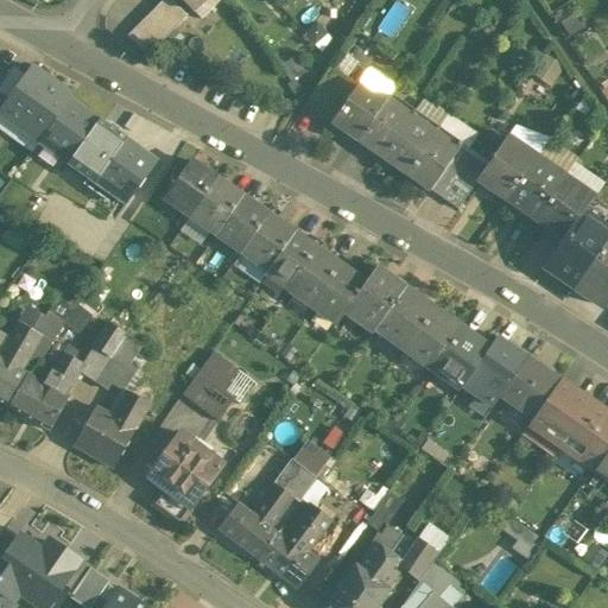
[(188,17),(171,0),(164,0),(158,7),(178,27),(188,17)]
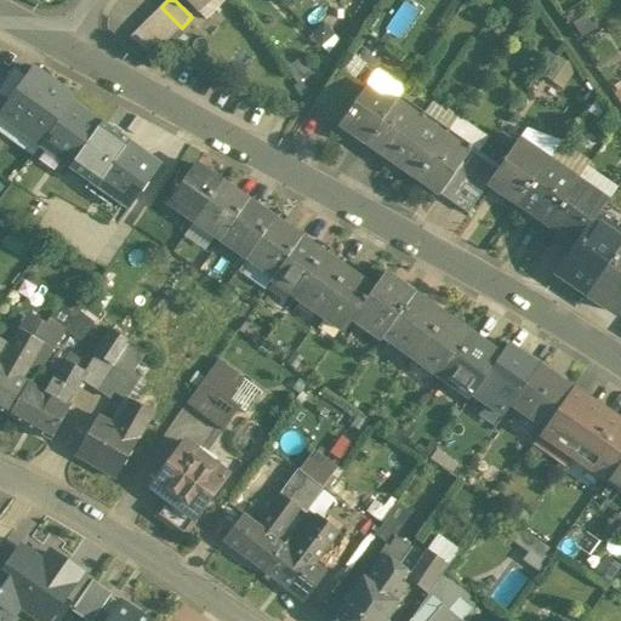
[(183,0),(197,12),(208,0),(183,0)]
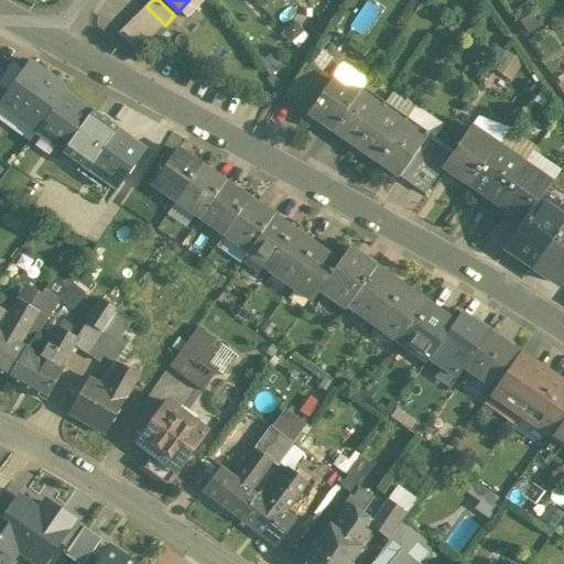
[(368,32),(376,9),(362,4),(355,26),(368,32)]
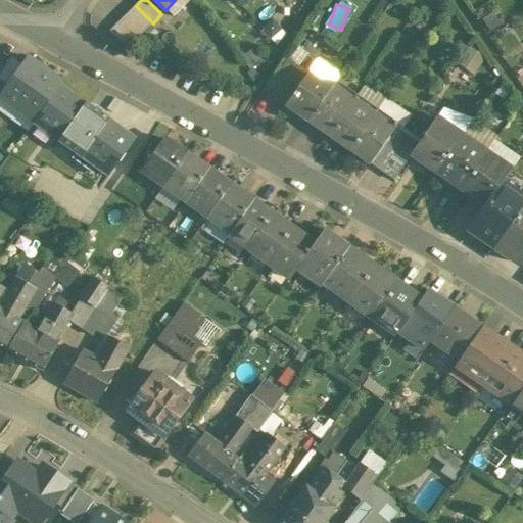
[(136,6),(110,32),(128,48),(153,24),(136,6)]
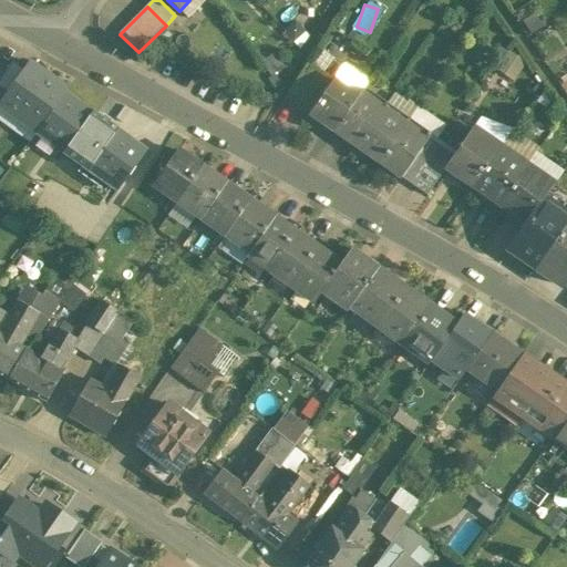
[(507,51),(496,69),(515,82),(526,64),(507,51)]
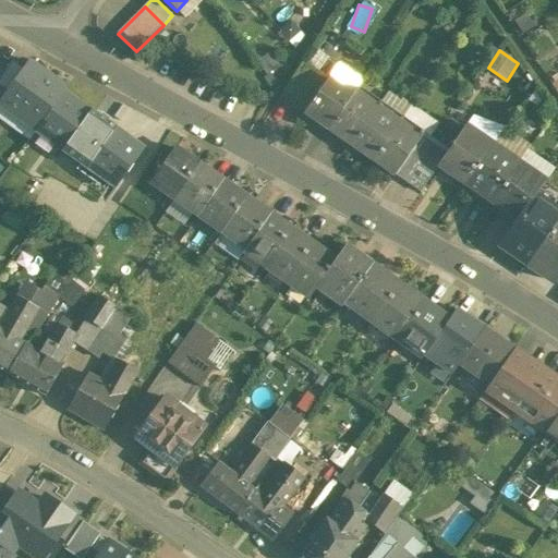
[(67,88),(28,61),(10,89),(0,102),(0,104),(17,118),(22,111),(40,125),(64,92),(67,88)]
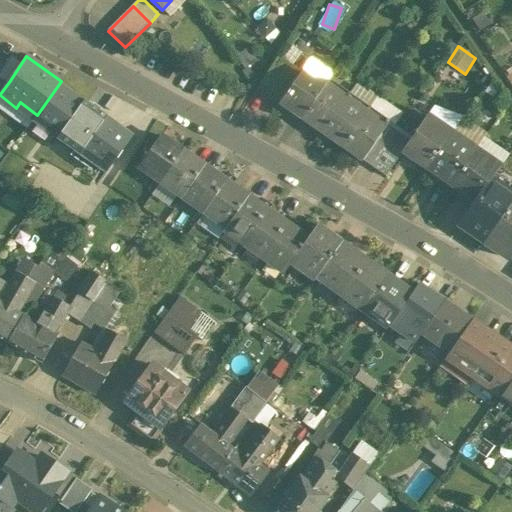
[(301,72),(278,56),(260,84),(283,100),(301,72)]
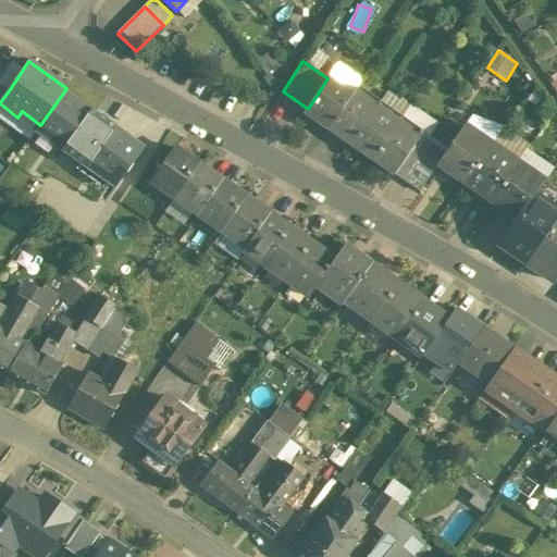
[(353,96),(358,87),(364,78),(339,62),(327,78),(353,96)]
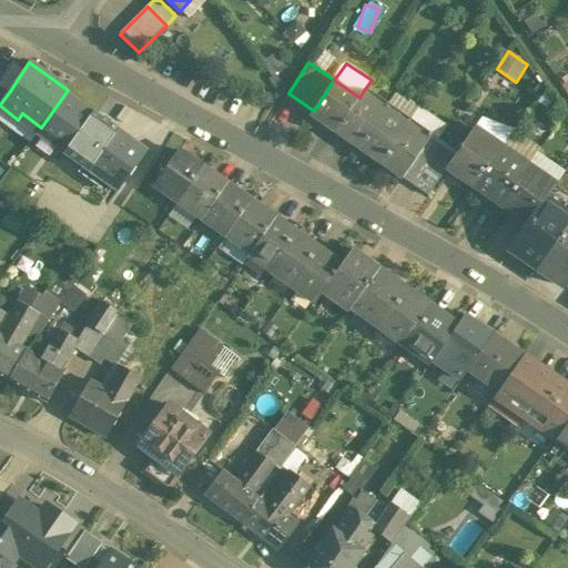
[(314,111),(311,115),(335,132),(359,98),(334,80),(314,111)]
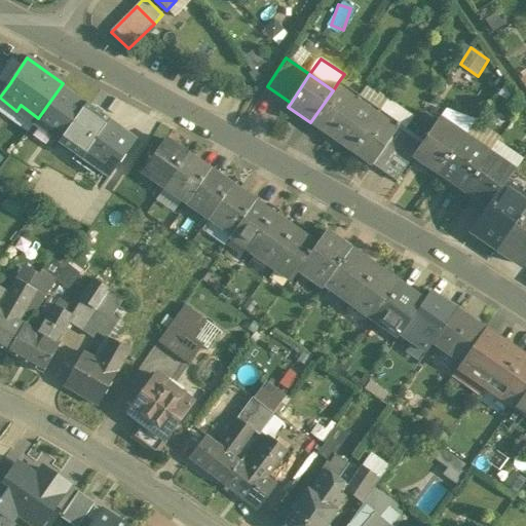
[(0,77),(0,97),(9,84),(0,77)]
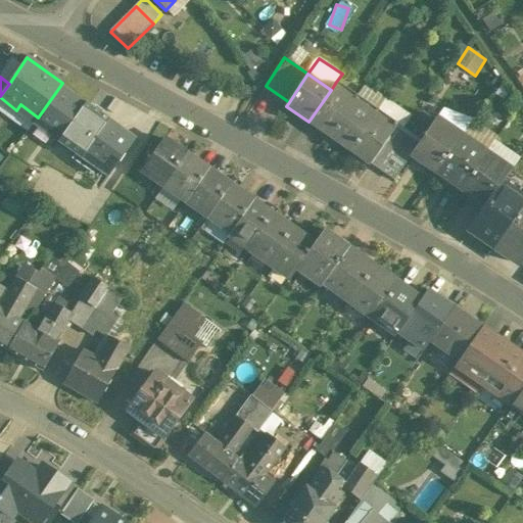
[(331,90),(308,122),(330,136),(358,96),(336,82),(331,90)]
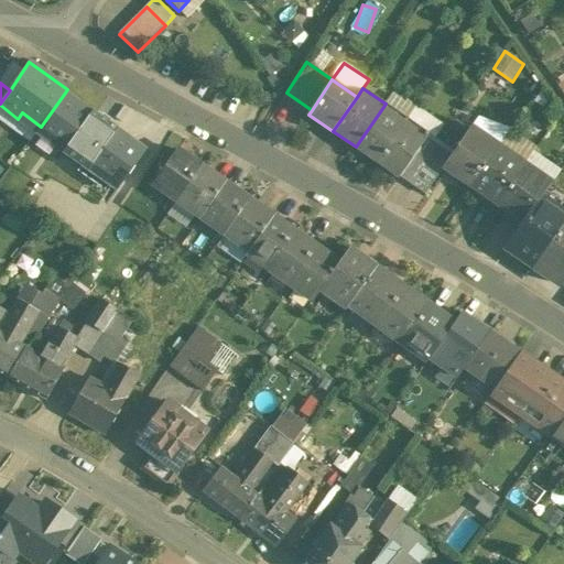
[(386,104),(408,119),(415,107),(393,91),(386,104)]
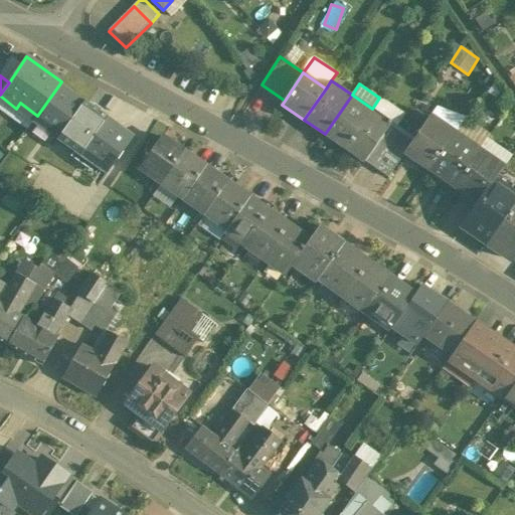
[(134,137),(59,84),(37,116),(33,122),(107,175),(117,161),(134,137)]
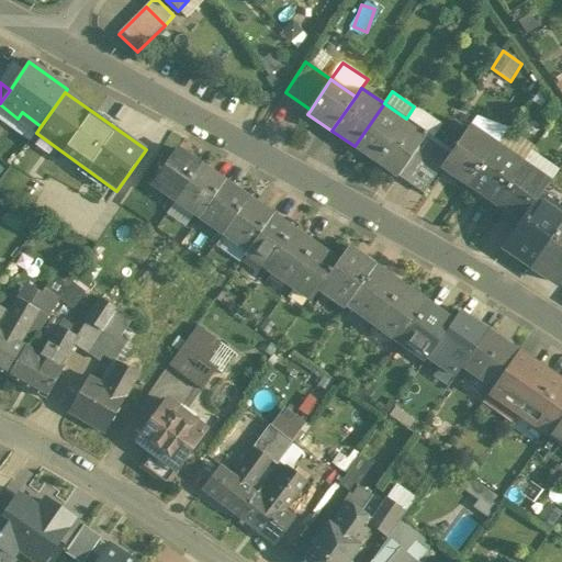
[(384,103),(355,146),(377,161),(406,119),(384,103)]
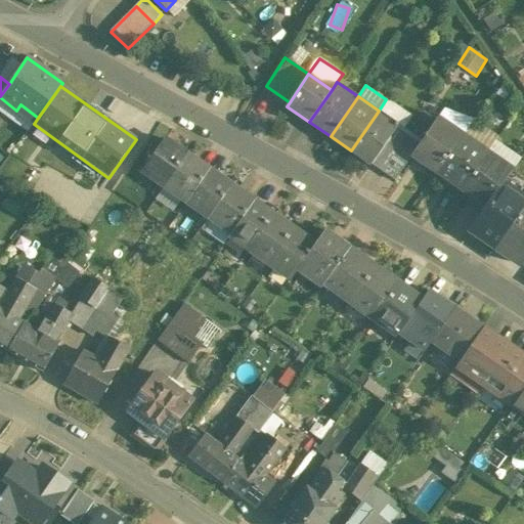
[(379,111),(399,124),(406,114),(386,99),(379,111)]
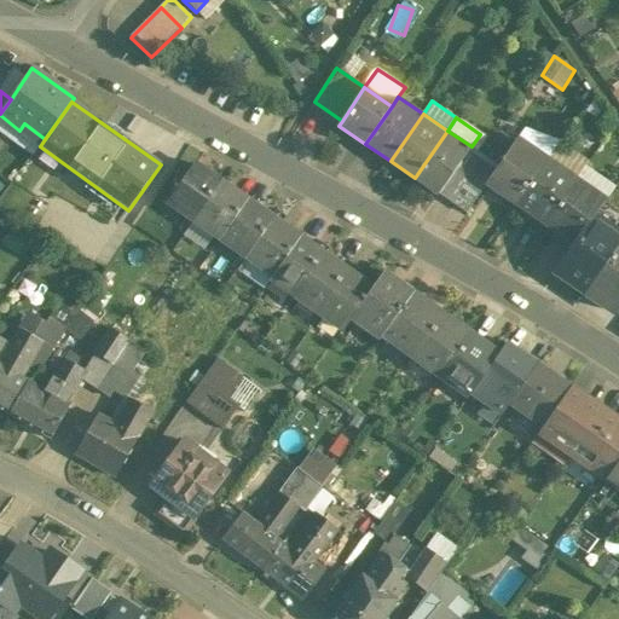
[(547,161),(561,140),(526,128),(516,140),(547,161)]
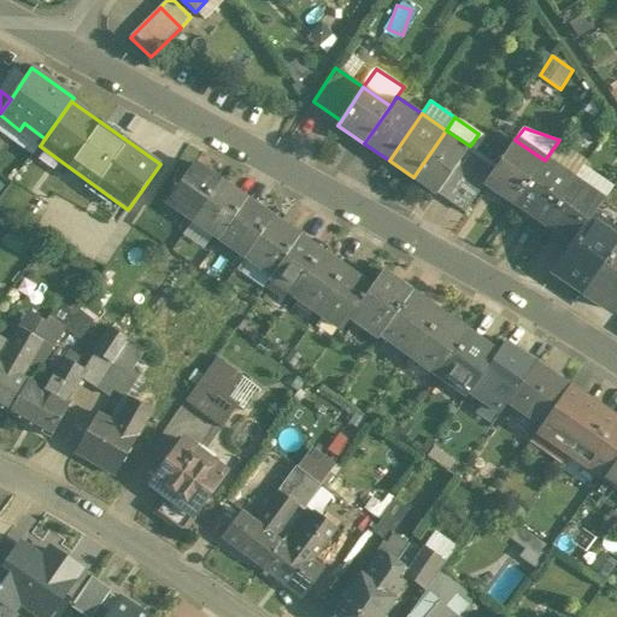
[(470,146),(446,130),(413,177),(438,194),(470,146)]
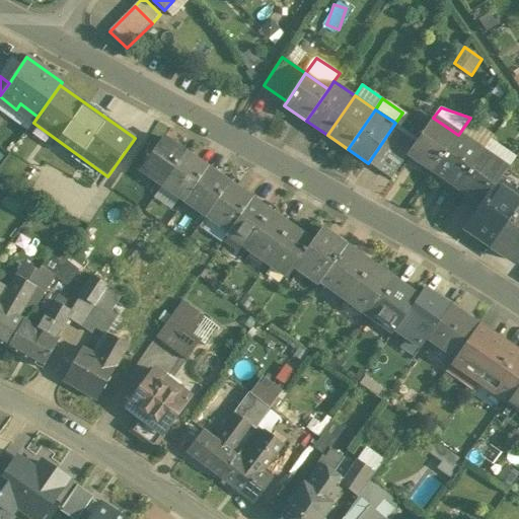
[(458,135),(433,118),(419,139),(409,154),(434,171),(458,135)]
